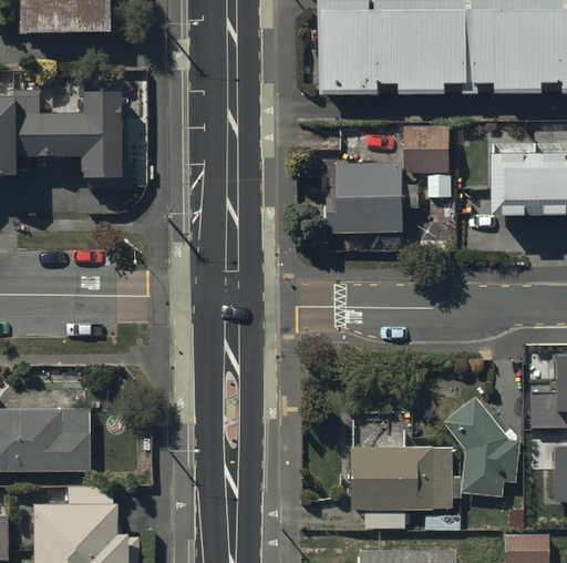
[(19,0),(19,37),(121,37),(121,0),(19,0)]
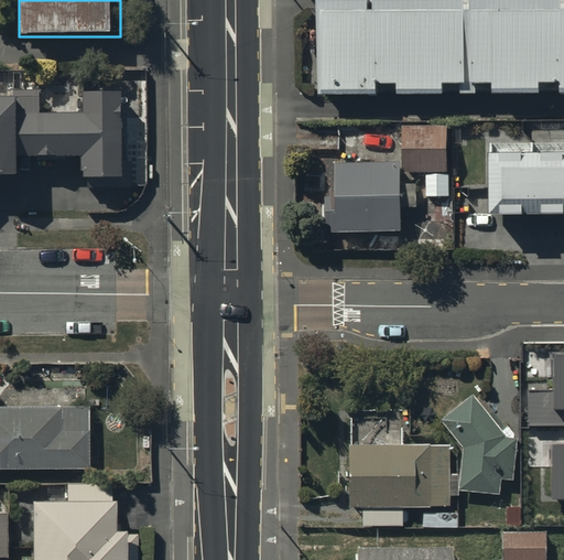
[(315,0),(316,67),(563,65),(563,0),(315,0)]
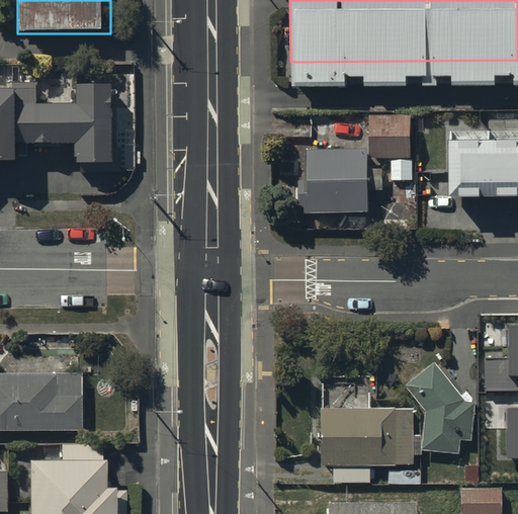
[(0,165),(11,166),(11,146),(72,146),(72,166),(104,166),(104,173),(119,173),(119,146),(108,146),(108,84),(75,84),(75,106),(34,106),(34,81),(12,81),(12,94),(0,93),(0,165)]
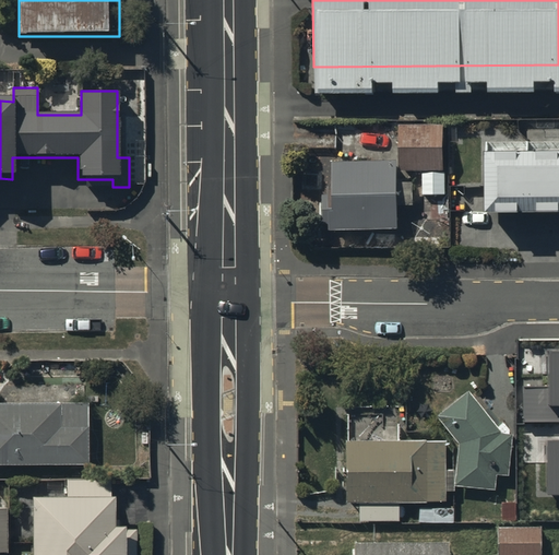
[(443,125),(401,125),(401,169),(443,169),(443,125)]
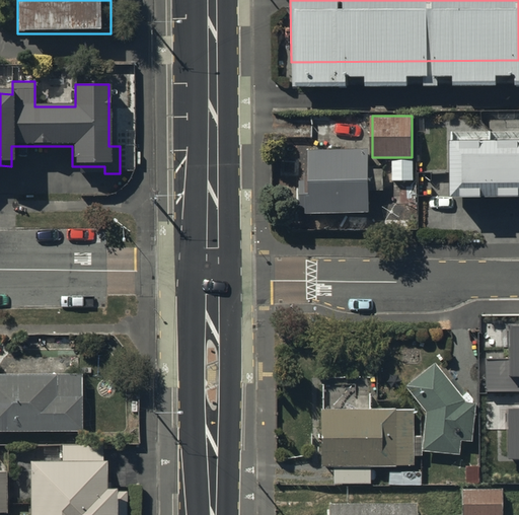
[(518,129),(451,131),(452,202),(518,200),(518,129)]
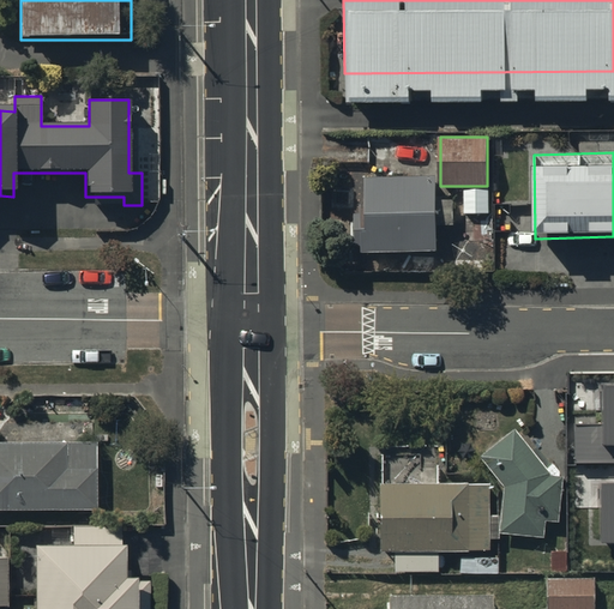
[(365,179),(366,252),(437,251),(435,178),(365,179)]
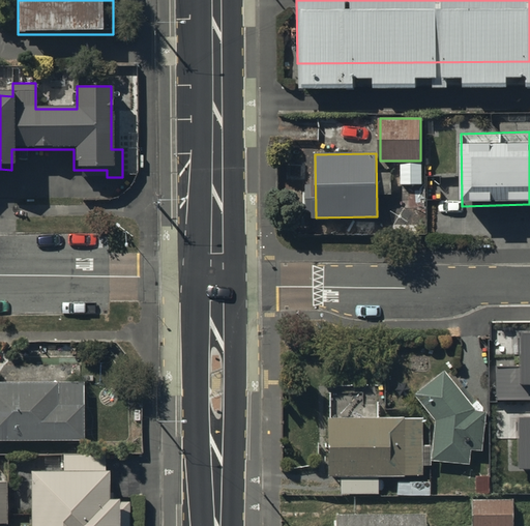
[(529,328),(520,329),(520,362),(497,362),(497,397),(529,397),(529,328)]
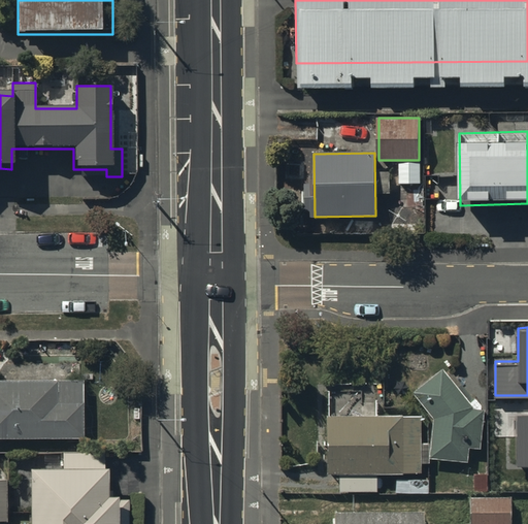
[(434,417),(429,457),(466,460),(467,446),(475,447),(480,410),(471,408),(442,372),(416,393),(434,417)]
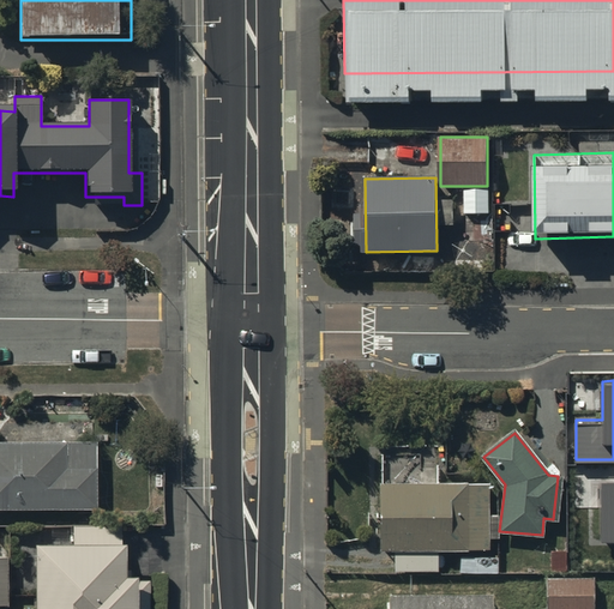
[(97,442),(0,441),(0,506),(97,507),(97,442)]
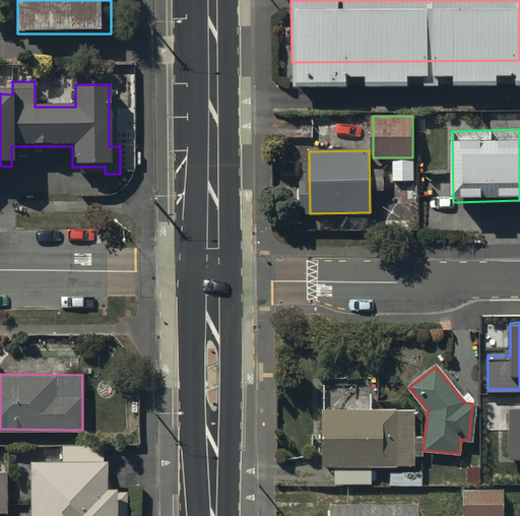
[(519,404),(509,405),(509,455),(519,455),(519,404)]
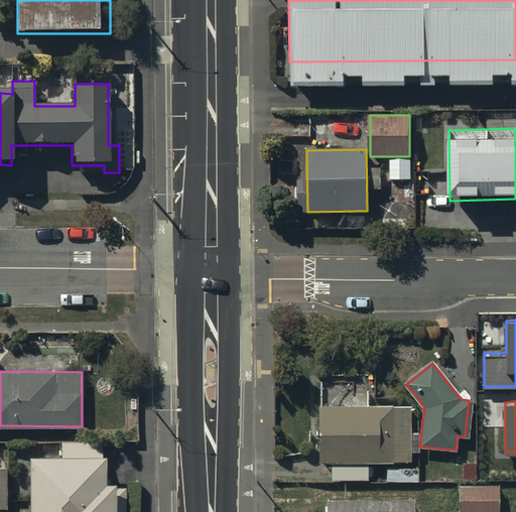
[(319,406),(319,461),(410,462),(410,406),(319,406)]
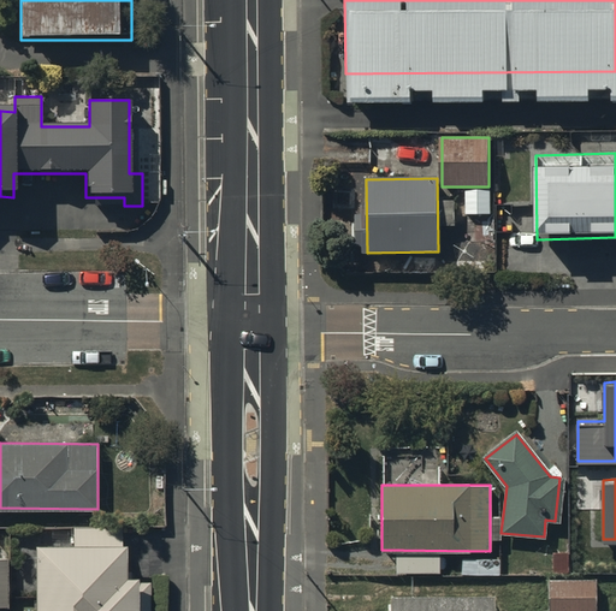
[(73,550),(35,551),(34,610),(148,610),(148,580),(131,580),(131,570),(125,570),(124,549),(120,549),(120,527),(73,527),(73,550)]
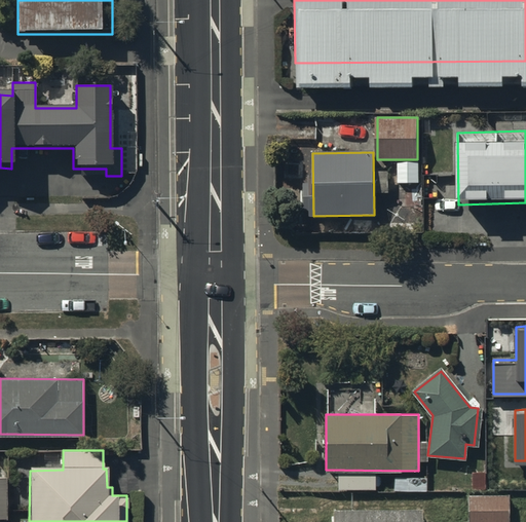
[(504,521),(504,496),(467,496),(466,521),(504,521)]
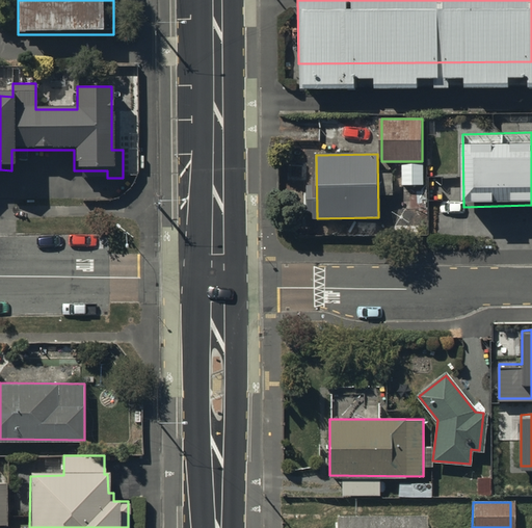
[(337,515),(336,527),(429,527),(430,516),(337,515)]
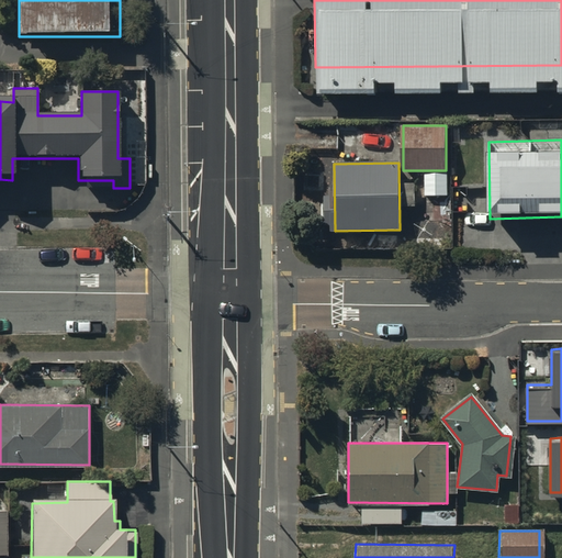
All buildings are outlined.
